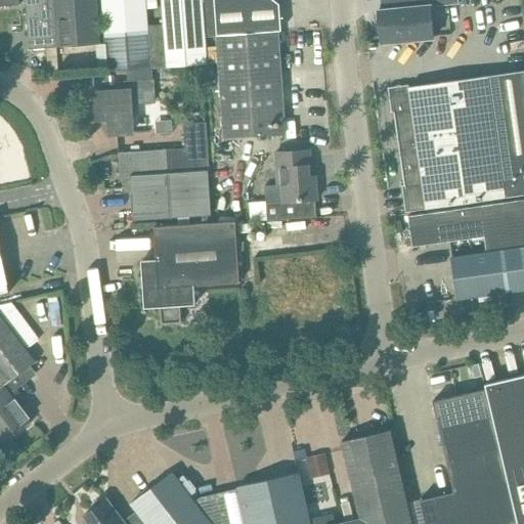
[(25,0),(26,5),(29,50),(100,44),(97,0),(25,0)]
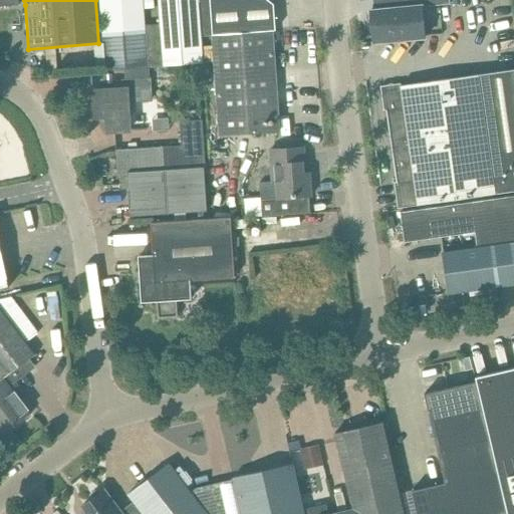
[(203,63),(201,36),(212,36),(220,136),(279,132),(272,30),(276,30),(274,3),(276,0),(159,0),(161,25),(145,26),(143,0),(99,0),(105,70),(203,63)]
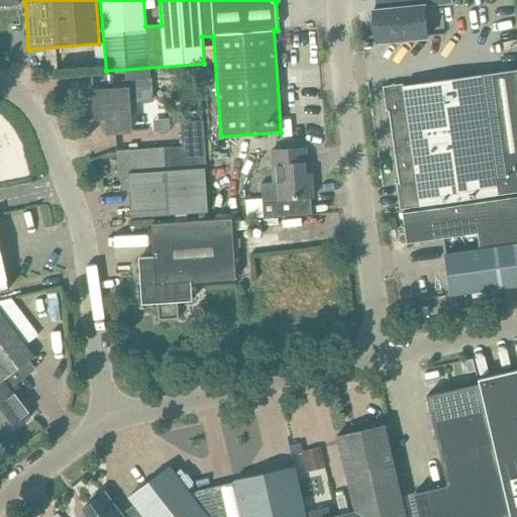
[(374,12),(377,43),(429,38),(426,7),(454,4),(453,0),(381,0),(382,11),(374,12)]
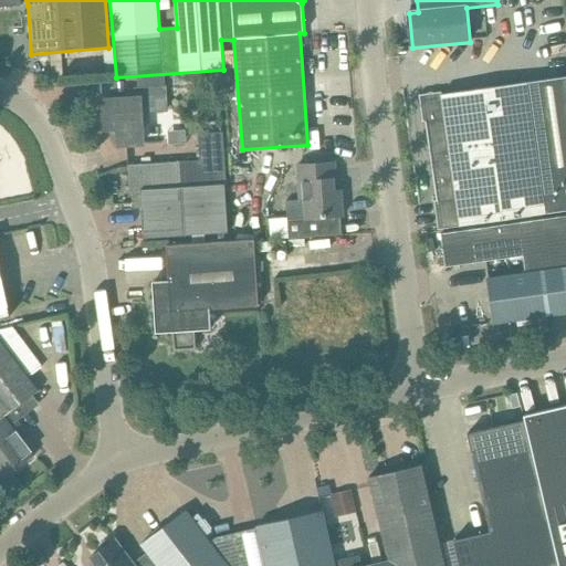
[(565,210),(565,76),(441,94),(441,92),(419,95),(422,122),(425,122),(437,201),(435,201),(438,229),(547,213),(565,210)]
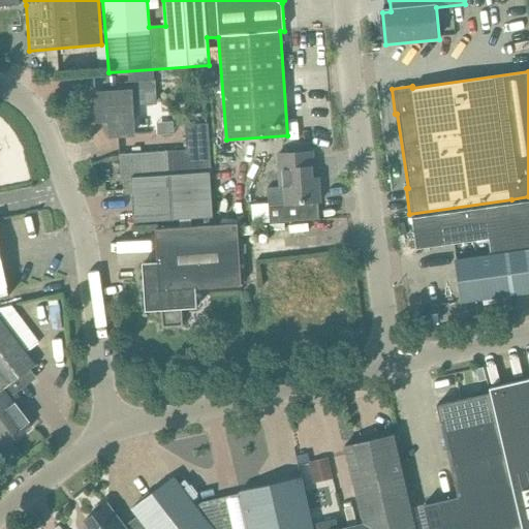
[(133,133),(131,106),(158,104),(156,79),(124,81),(125,92),(96,94),(98,120),(111,119),(112,135),(133,133)]
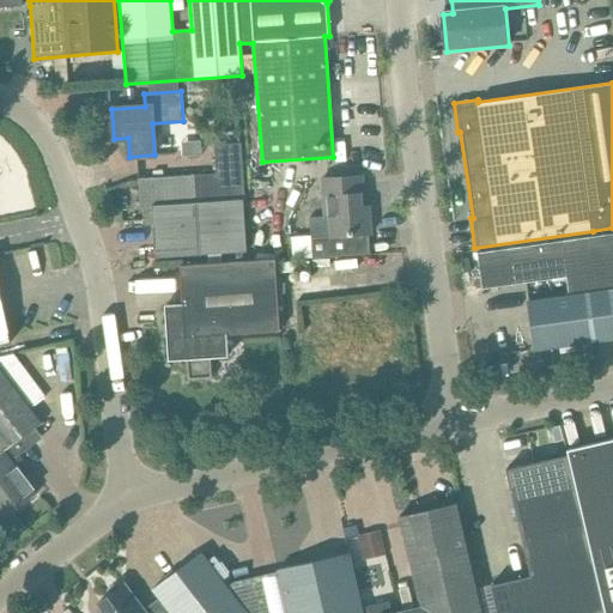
[(156,258),(247,252),(240,144),(214,145),(216,173),(196,174),(162,177),(138,178),(140,208),(152,207),(156,258)]
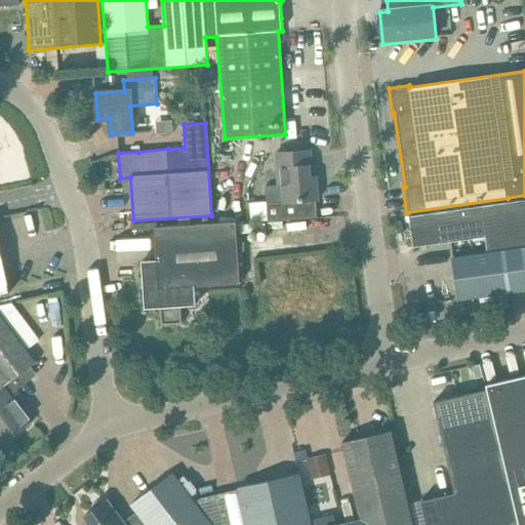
[(313,177),(311,152),(276,154),(278,186),(282,186),(283,202),(266,203),(268,221),(317,217),(316,200),(318,200),(317,177),(313,177)]
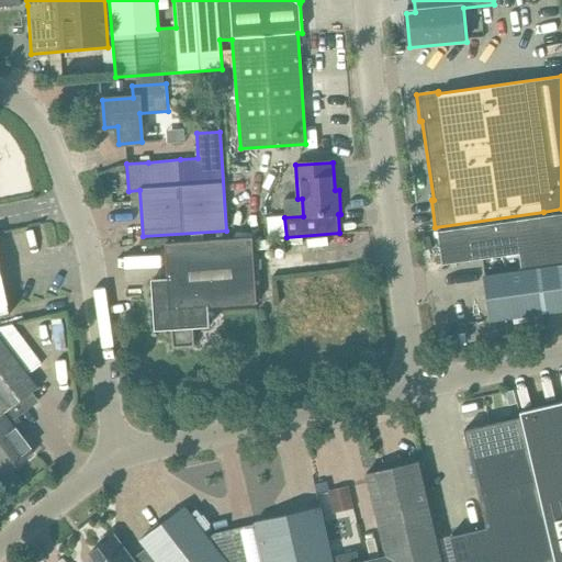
[(561,311),(561,214),(437,232),(442,266),(519,255),(521,271),(484,277),(491,321),(561,311)]
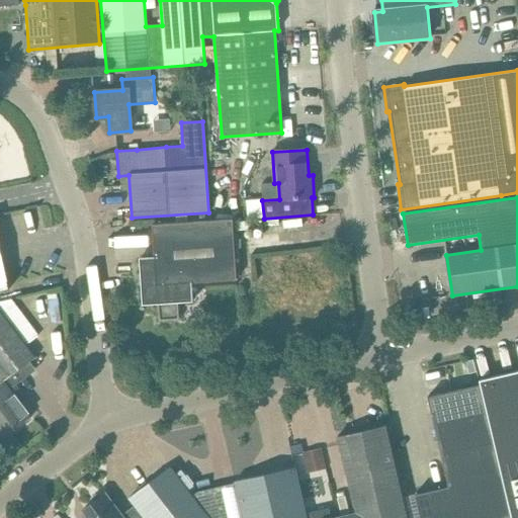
[(143,305),(159,304),(160,321),(180,320),(179,301),(192,301),(191,283),(237,280),(233,220),(152,225),(154,257),(140,258),(143,305)]
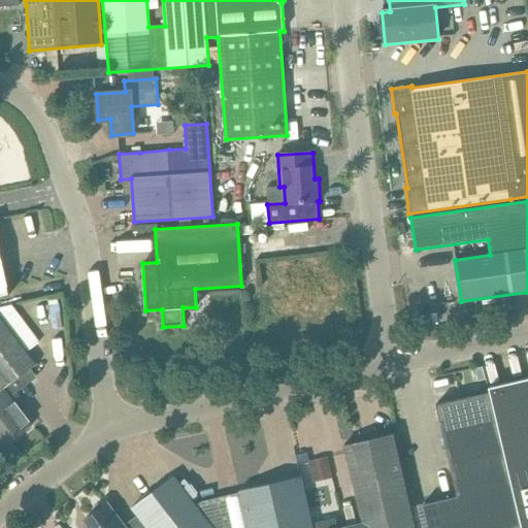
[(0,296),(9,294),(0,251),(0,296)]
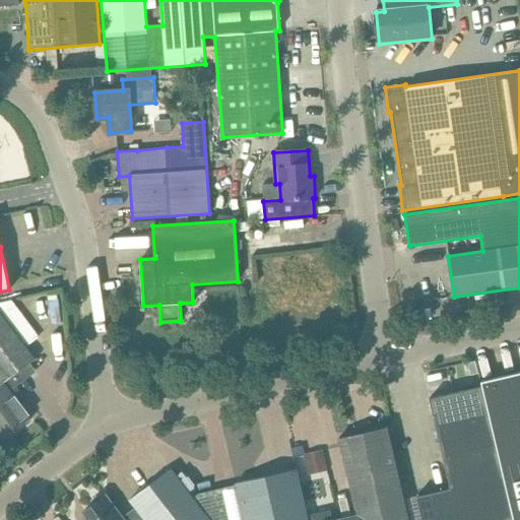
[(0,311),(0,442),(31,418),(4,382),(36,359),(0,311)]
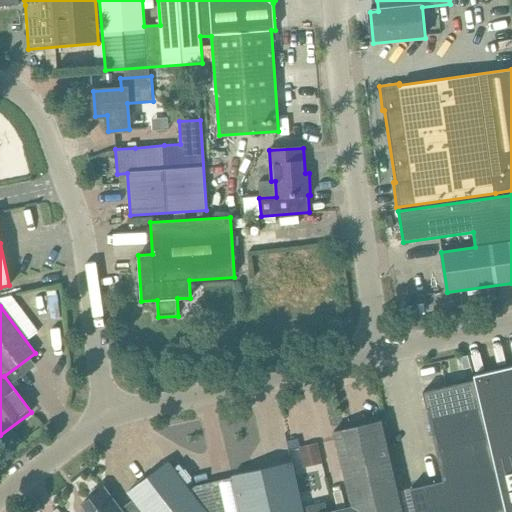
[(511,511),(511,366),(474,376),(475,380),(483,416),(489,440),(493,455),(505,511),(511,511)]
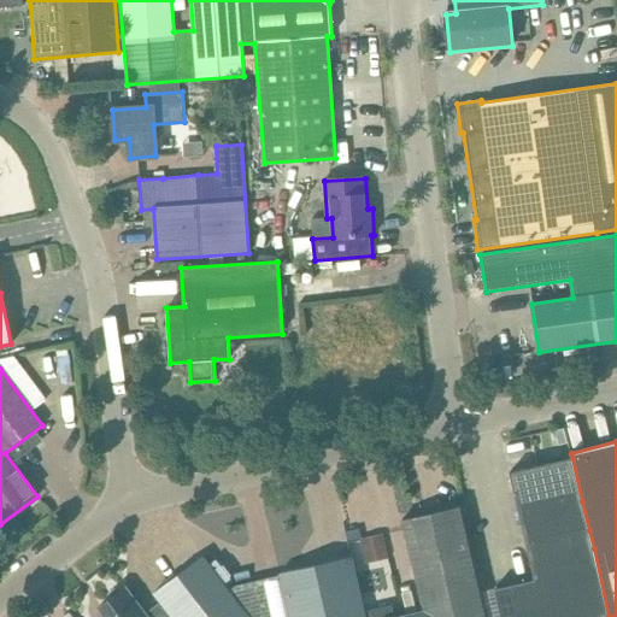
[(535,580),(494,589),(500,616),(609,616),(594,548),(589,530),(582,501),(573,458),(510,472),(535,580)]
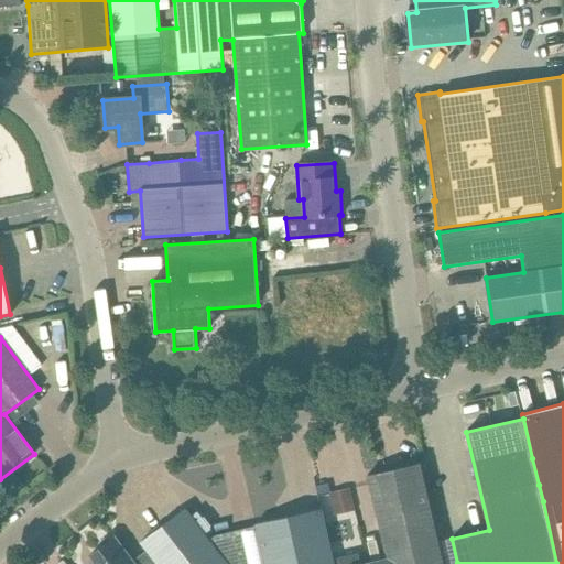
[(334,563),(444,563),(421,463),(367,475),(387,559),(361,563),(360,563),(358,553),(333,559),(334,563)]
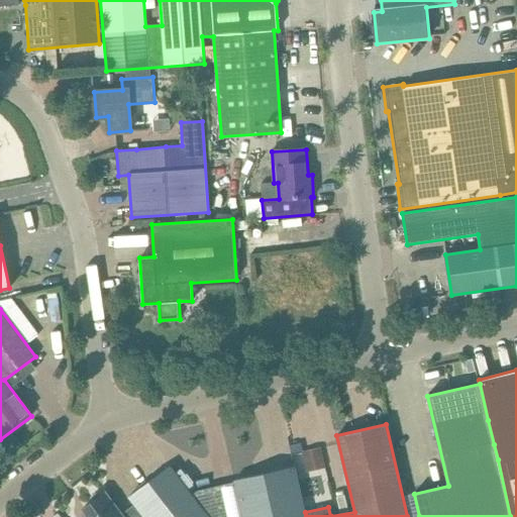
[(322,445),(295,453),(301,473),(328,464),(322,445)]
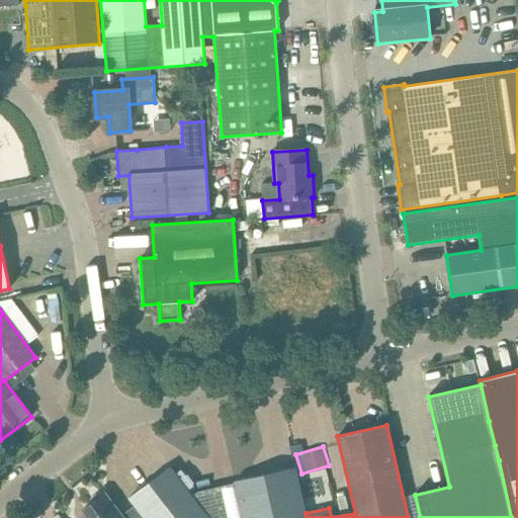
[(209,517),(193,496),(192,497),(170,467),(130,498),(144,517),(209,517)]
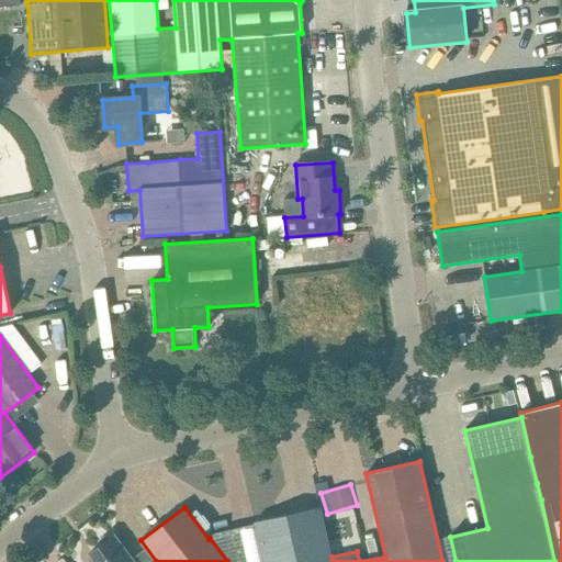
[(214,534),(210,538),(227,561),(332,561),(319,507),(255,523),(256,525),(214,534)]
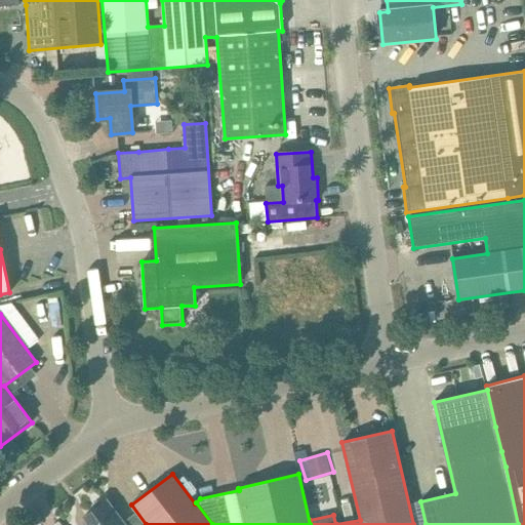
[(126,524),(107,499),(105,500),(104,500),(102,500),(99,500),(96,502),(94,505),(93,507),(93,508),(93,510),(84,517),(89,524),(126,524)]
